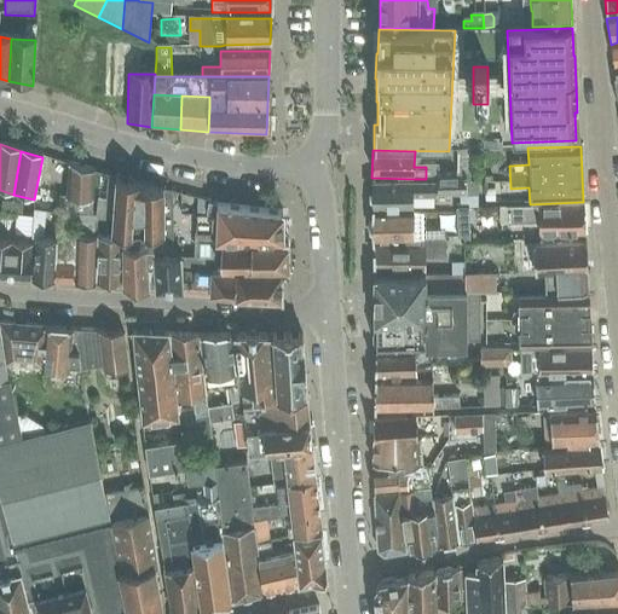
[(58,197),(58,218),(76,218),(91,218),(93,173),(68,164),(68,166),(65,198),(58,197)]
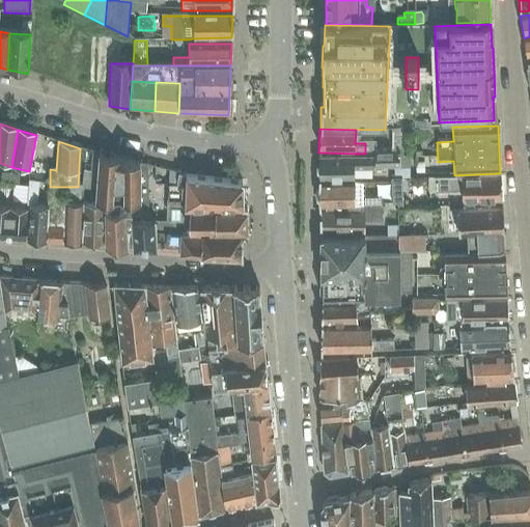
[(84,173),(83,187),(84,187),(83,191),(96,191),(99,154),(91,151),(90,173),(84,173)]
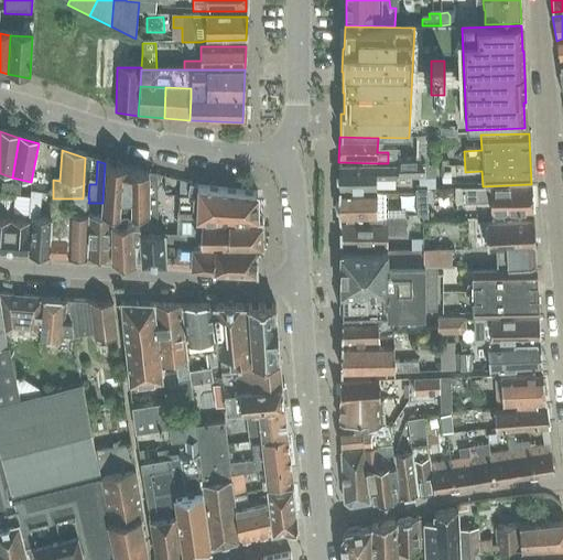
[(399,162),(398,162),(398,181),(435,181),(435,162),(399,162)]
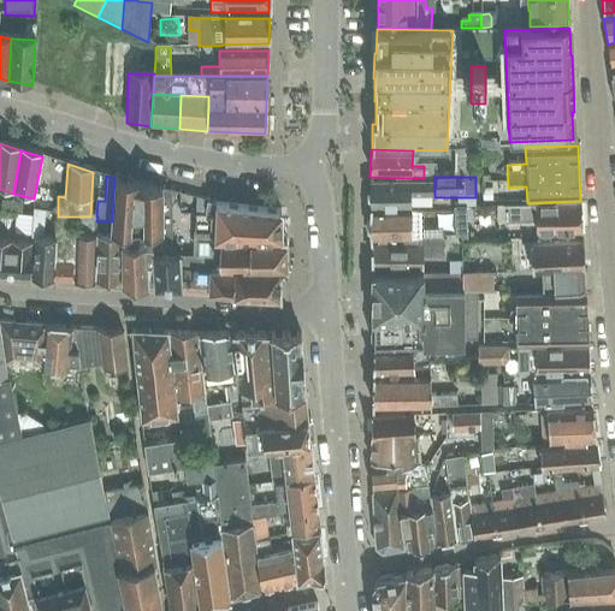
[(112,221),(111,233),(161,233),(172,245),(172,193),(114,178),(112,221)]
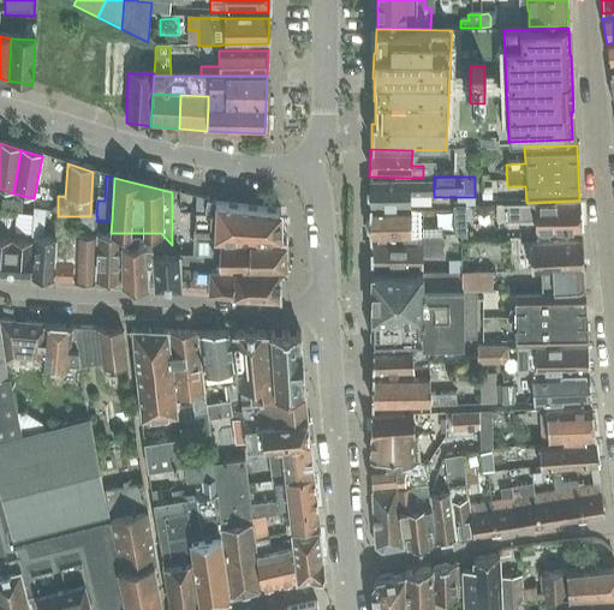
[(433,198),(433,197),(433,184),(370,184),(370,208),(410,208),(410,198),(433,198)]
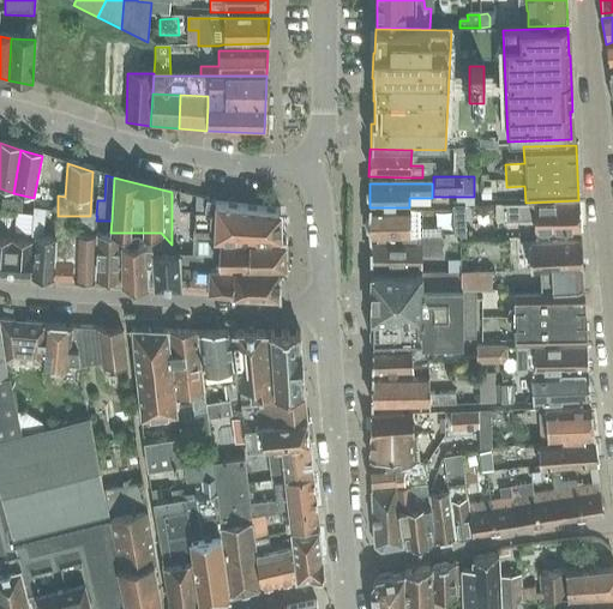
[(1,202),(1,212),(11,213),(12,203),(1,202)]
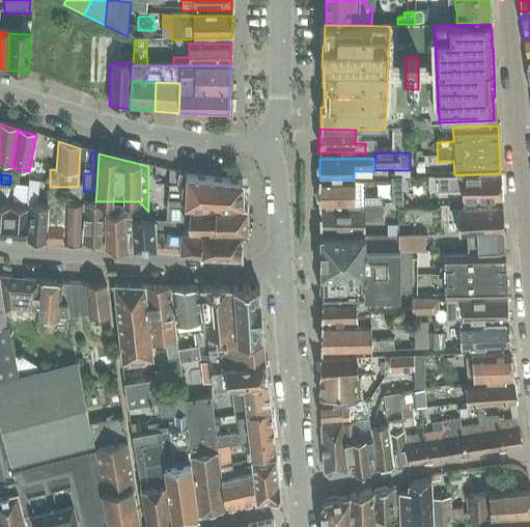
[(176,187),(168,187),(168,201),(175,201),(175,206),(240,206),(242,206),(242,183),(198,177),(188,176),(186,175),(178,174),(176,187)]
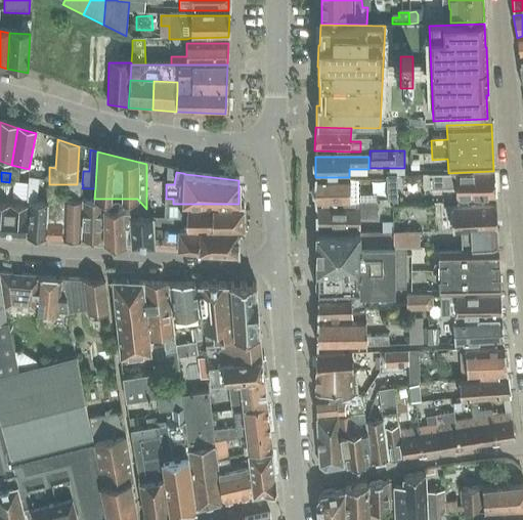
[(10,173),(9,182),(18,183),(18,174),(10,173)]
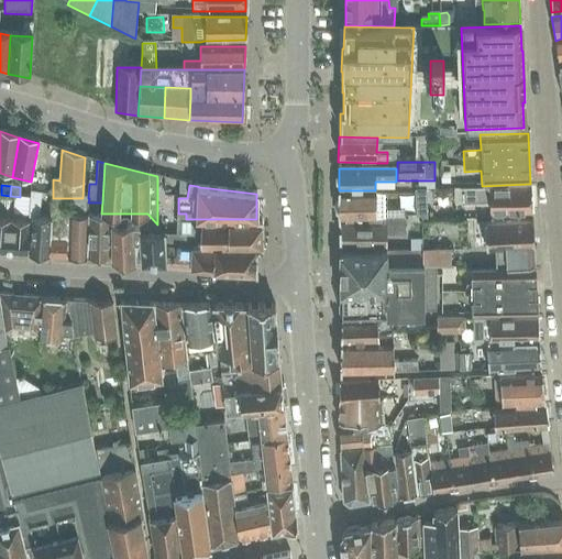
[(489,215),(532,215),(531,189),(488,190),(453,192),(454,206),(488,205),(489,215)]
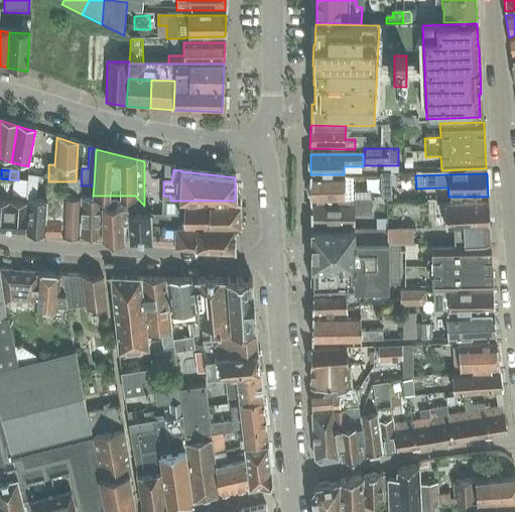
[(344,202),(344,174),(310,174),(310,202),(344,202)]
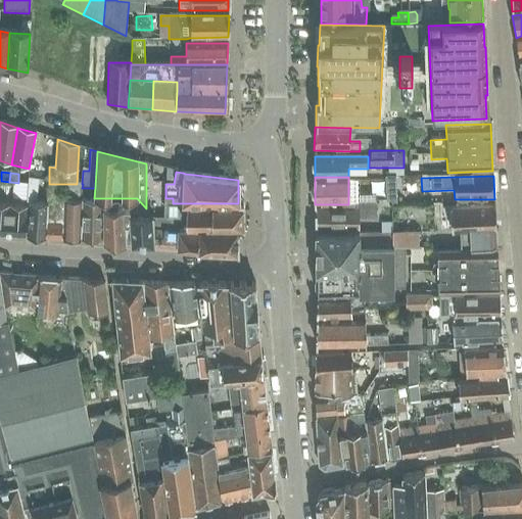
[(29,207),(27,238),(45,239),(47,204),(37,203),(39,181),(29,180),(27,203),(29,203),(29,207)]
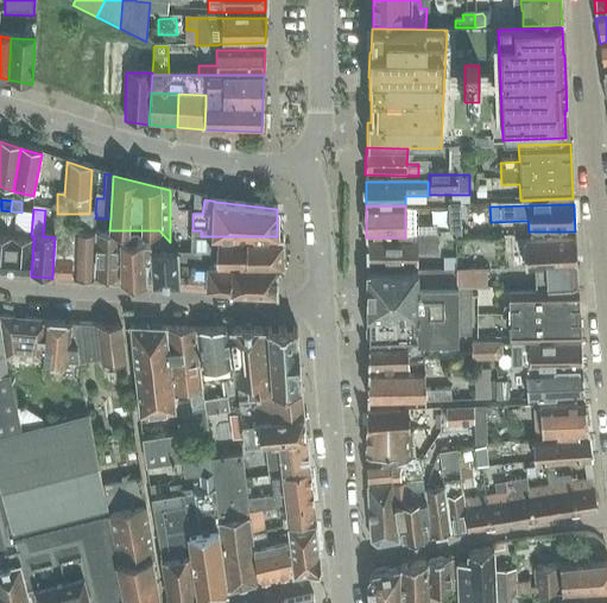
[(74,230),(73,279),(93,280),(94,237),(94,234),(95,219),(96,214),(95,214),(89,214),(75,214),(74,230)]
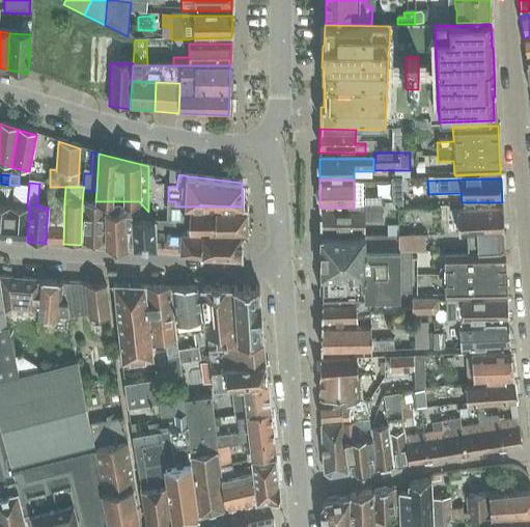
[(402,196),(391,196),(392,205),(397,205),(398,205),(398,209),(402,209),(402,200),(402,196)]
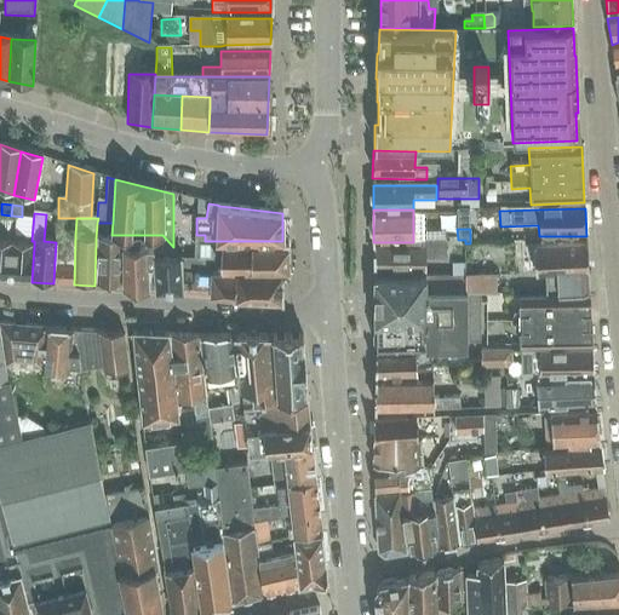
[(56,242),(53,283),(74,285),(75,235),(56,234),(56,241),(56,242)]
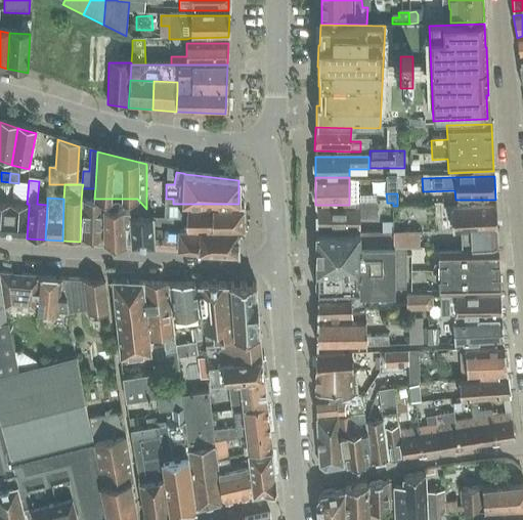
[(81,205),(80,242),(103,244),(102,212),(102,202),(81,202),(81,205)]
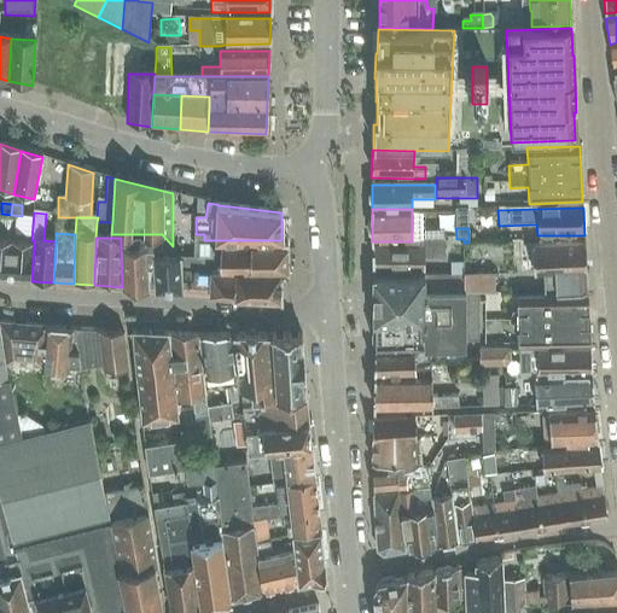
[(203,260),(182,258),(182,261),(182,292),(209,295),(209,296),(233,298),(233,297),(280,301),(280,275),(295,274),(295,240),(281,240),(279,240),(204,240),(203,260)]
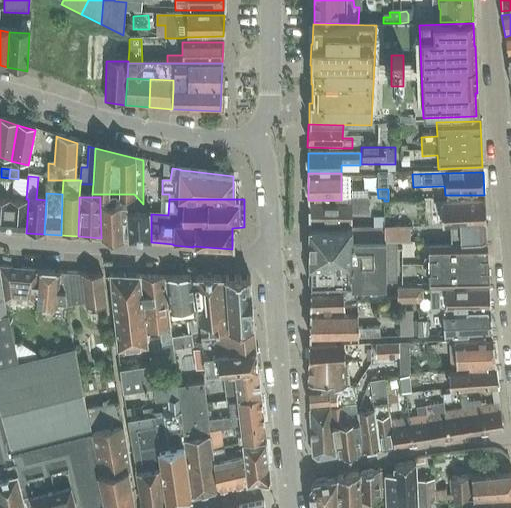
[(0,231),(26,233),(27,203),(0,201),(0,231)]
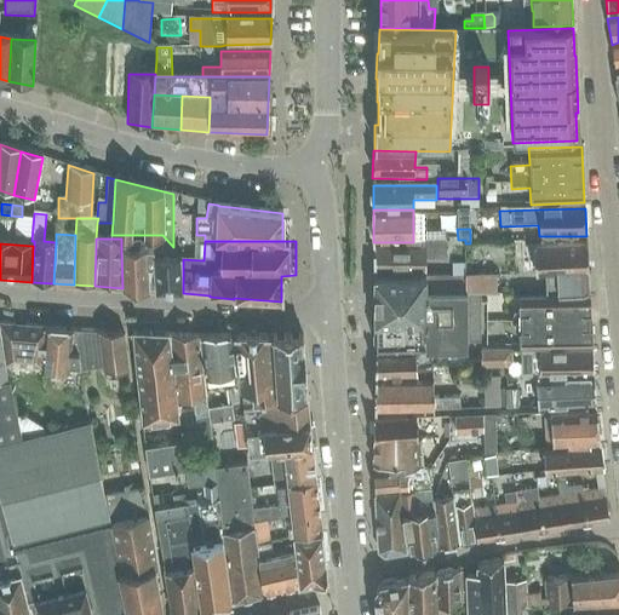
[(374,251),(374,272),(427,275),(425,260),(446,260),(446,243),(420,243),(419,252),(374,251)]
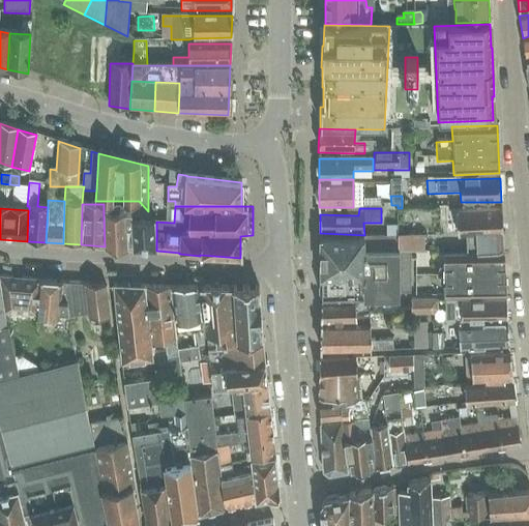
[(465,237),(466,254),(476,254),(502,253),(501,234),(502,234),(501,210),(457,212),(458,238),(465,237)]
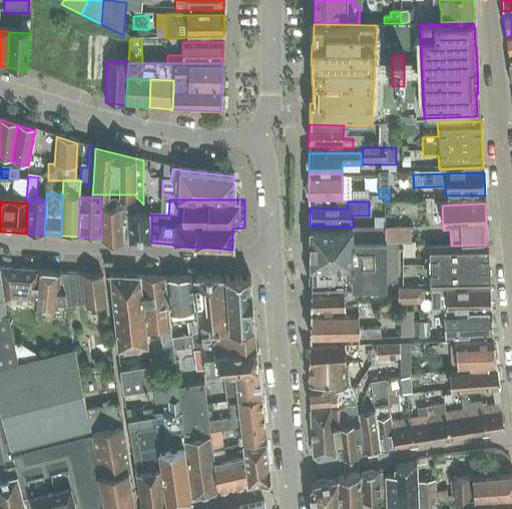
[(143,206),(100,206),(101,238),(122,241),(128,241),(151,242),(151,216),(143,206)]
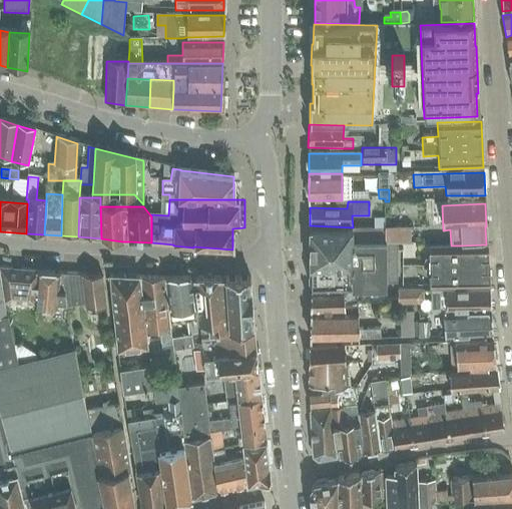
[(384,229),(353,230),(353,246),(384,246),(384,229)]
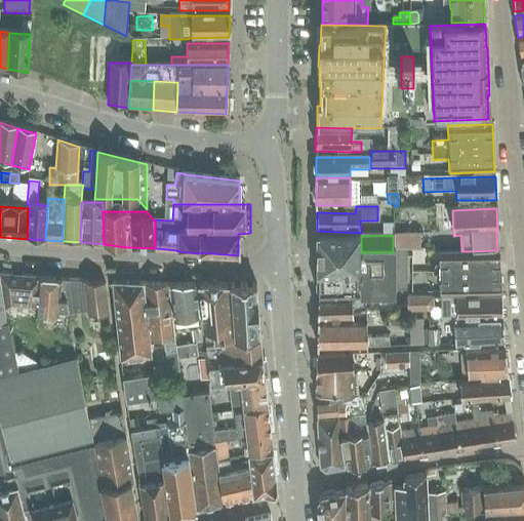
[(419,249),(419,235),(394,235),(393,249),(419,249)]
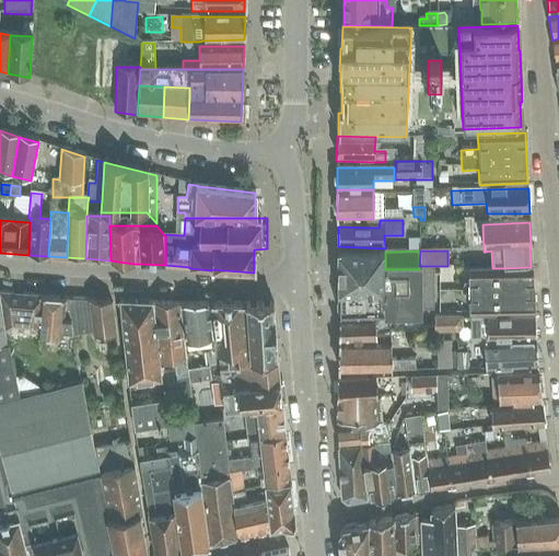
[(421,319),(421,269),(419,269),(385,269),(385,252),(338,252),(338,294),(339,294),(339,312),(339,317),(383,319),(421,319)]
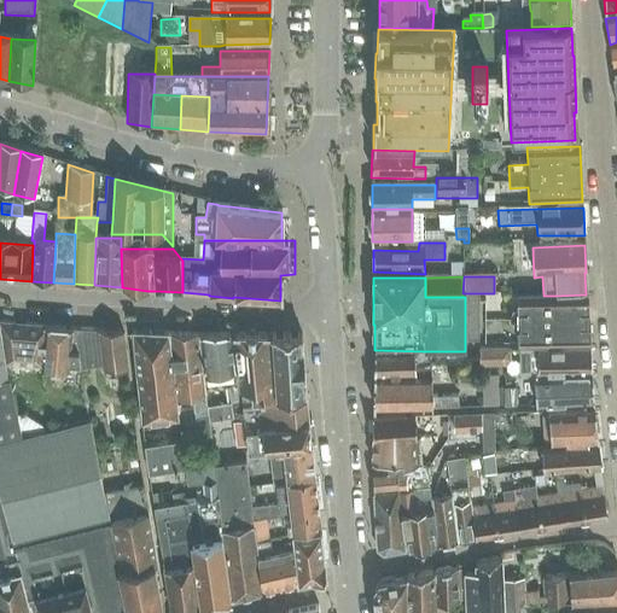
[(478,309),(478,296),(466,296),(466,309),(478,309)]
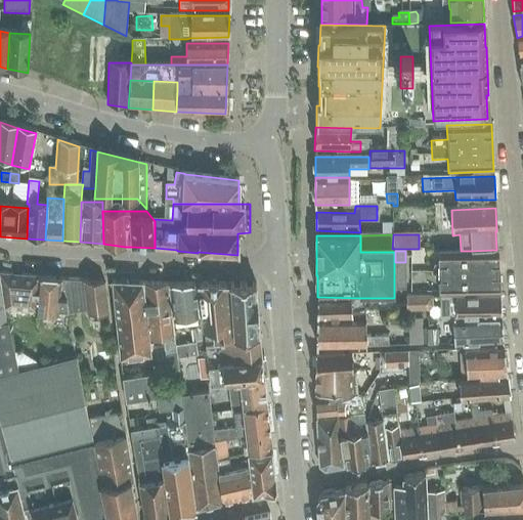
[(471,251),(461,251),(438,252),(438,294),(500,292),(497,253),(471,253),(471,251)]
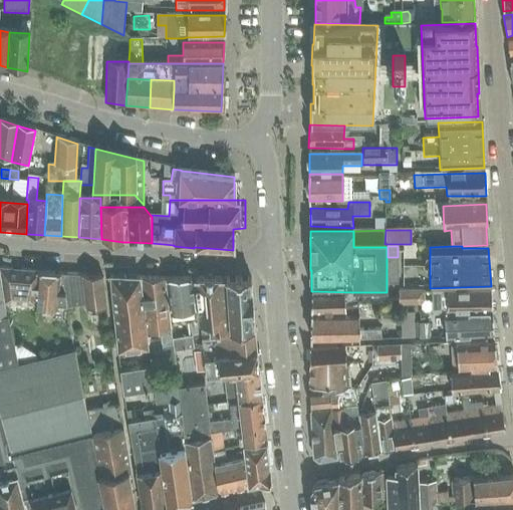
[(398,257),(388,257),(388,267),(398,267),(398,257)]
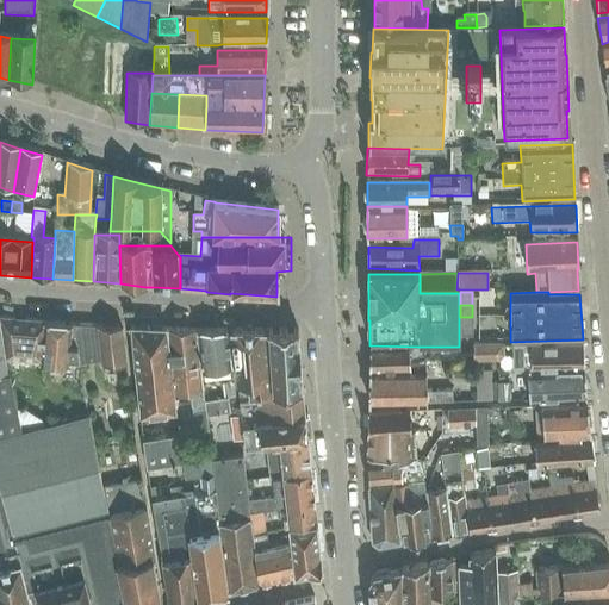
[(472,317),(460,317),(460,328),(472,328),(472,317)]
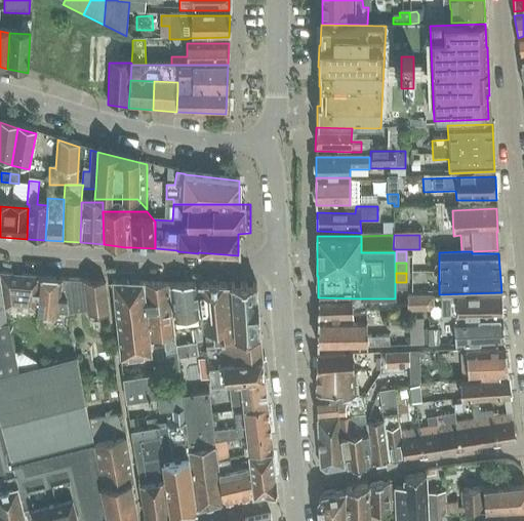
[(3,297),(35,301),(38,279),(0,276),(0,281),(3,297)]
